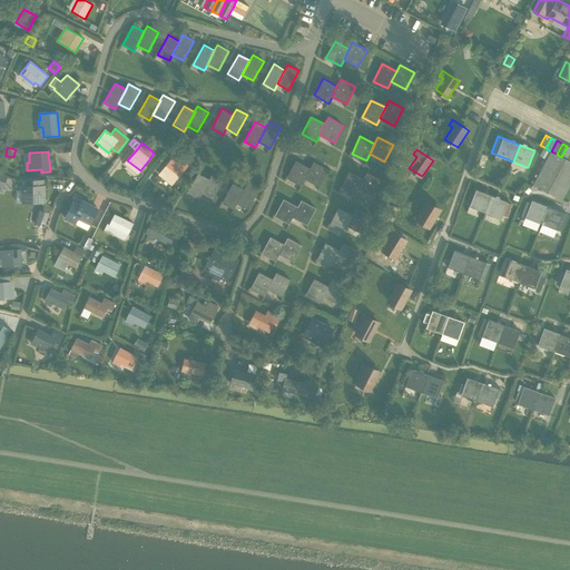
[(551,151),(548,157),(544,163),(551,166),(558,155),(557,154),(551,151)]
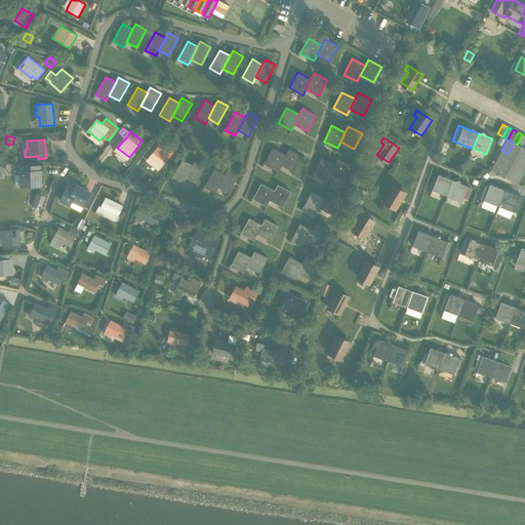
[(162,143),(149,158),(160,167),(173,152),(162,143)]
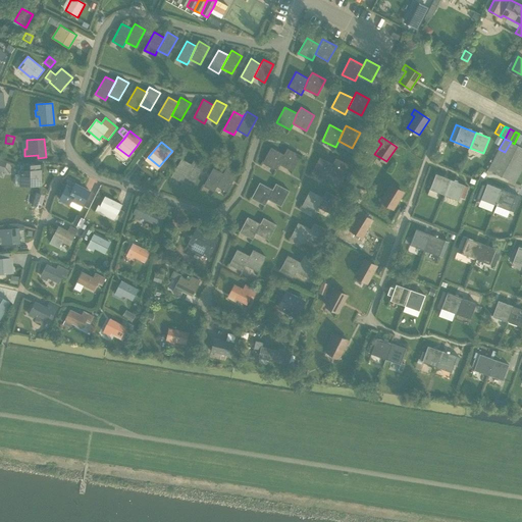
[(511,155),(516,145),(514,144),(511,142),(505,152),(511,155)]
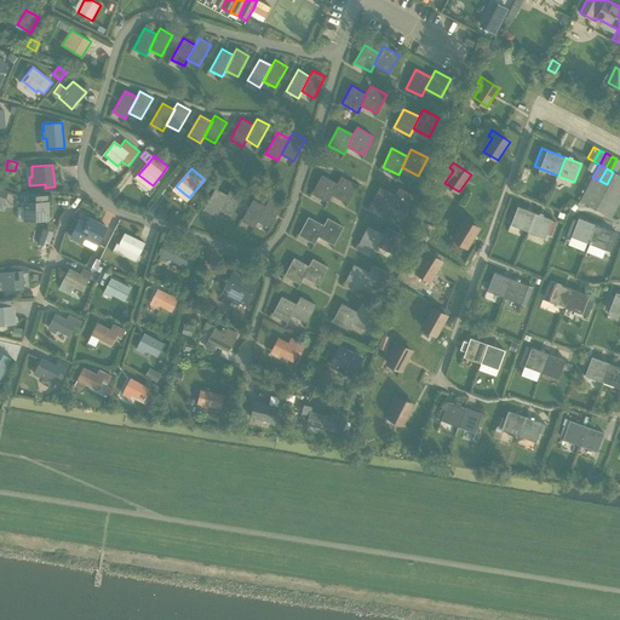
[(612,187),(615,181),(619,174),(616,173),(613,172),(607,184),(612,187)]
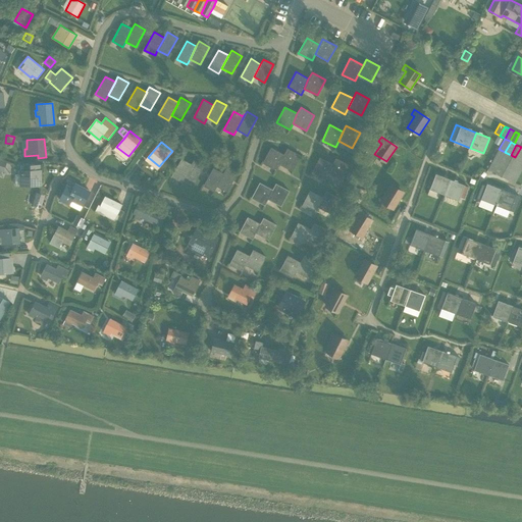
[(279,164),(284,155),(271,148),(263,163),(276,170),(279,164)]
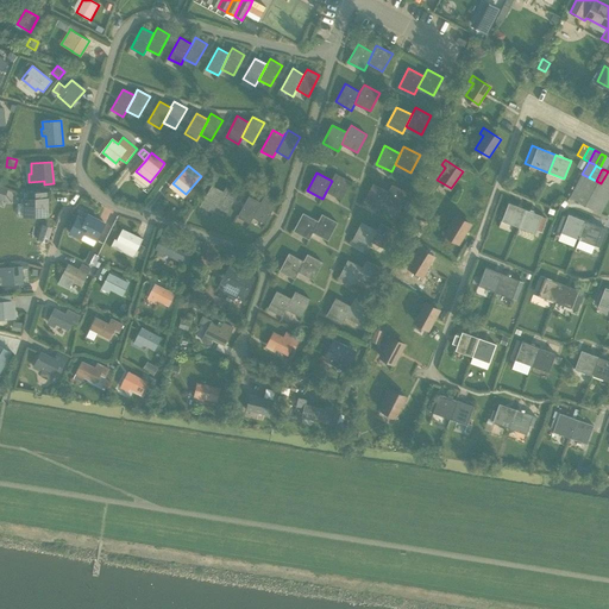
[(336,174),(332,181),(326,192),(341,200),(351,182),(336,174)]
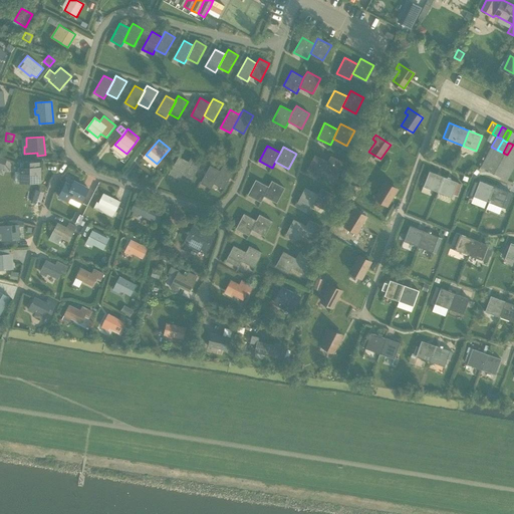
[(486,156),(492,159),(497,162),(502,165),(505,159),(513,164),(513,158),(507,155),(503,153),(497,150),(491,147),(486,156)]
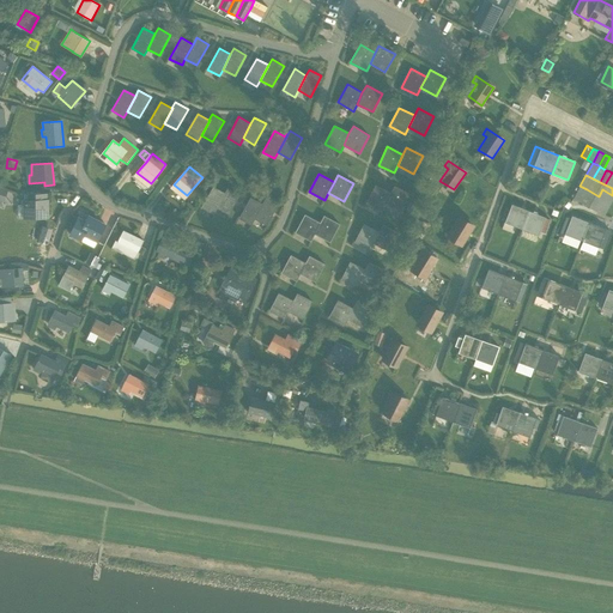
[(382,212),(386,205),(390,193),(375,186),(366,204),(382,212)]
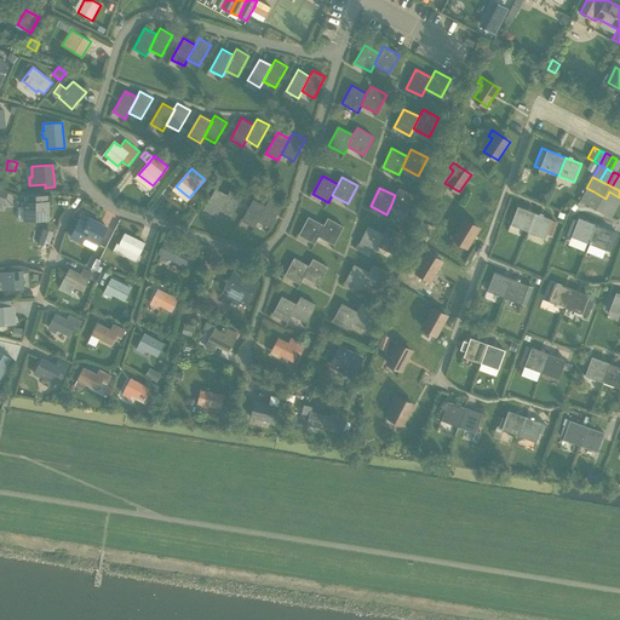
[(395,195),(390,207),(406,214),(415,196),(399,188),(395,195)]
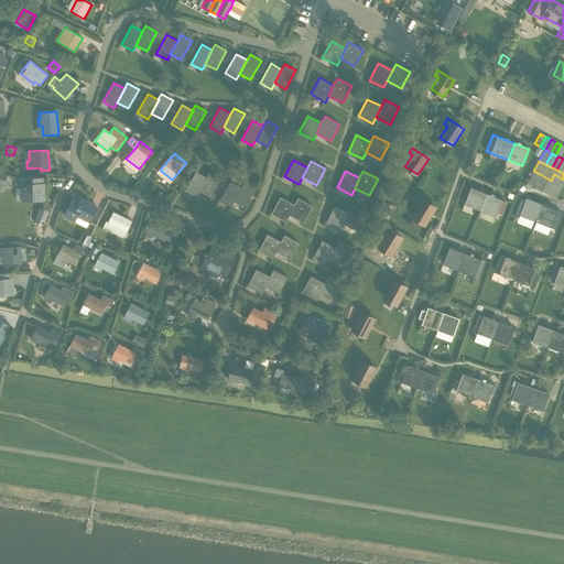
[(528,183),(533,186),(540,174),(533,171),(528,183)]
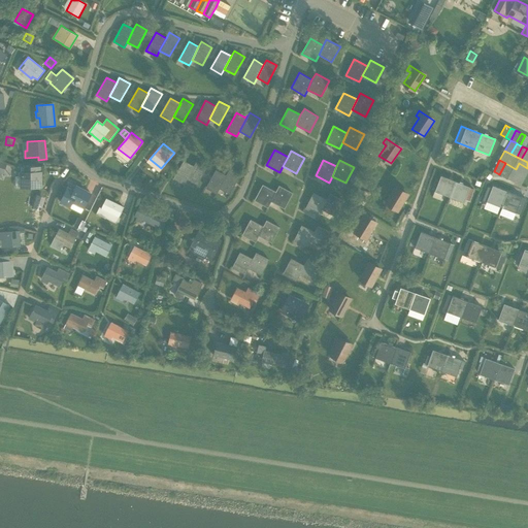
[(184,185),(187,179),(194,166),(184,161),(173,178),(184,185)]
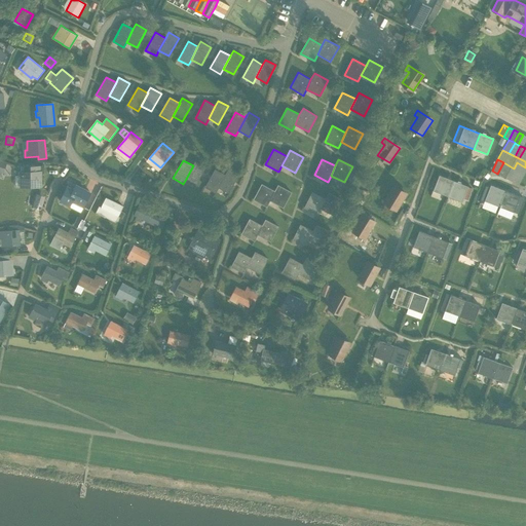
[(193,165),(186,179),(196,184),(207,166),(196,160),(193,165)]
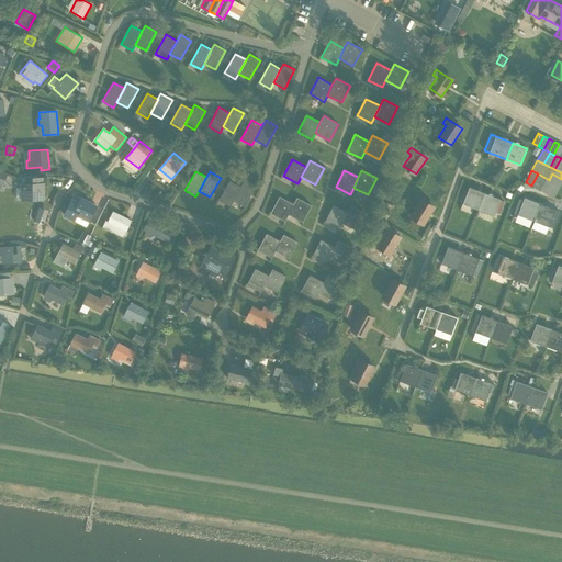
[(531,186),(538,188),(543,177),(538,173),(531,186)]
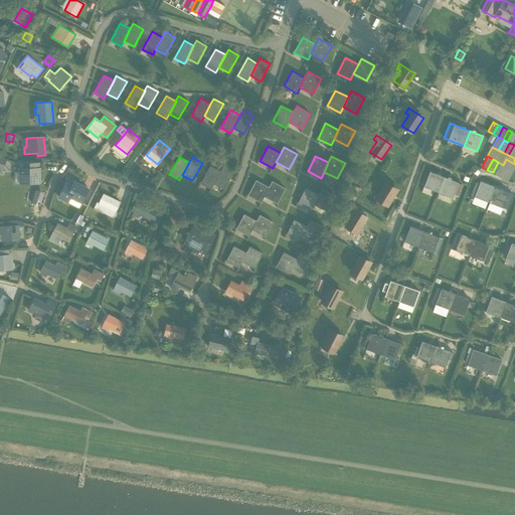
[(503,165),(514,170),(514,167),(514,164),(506,159),(503,165)]
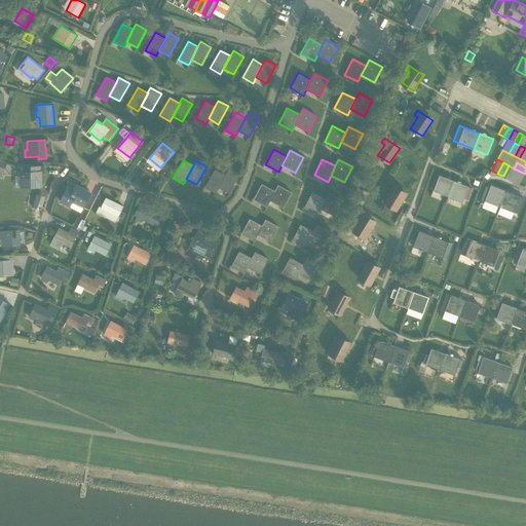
[(509,179),(512,173),(514,168),(509,165),(503,176),(509,179)]
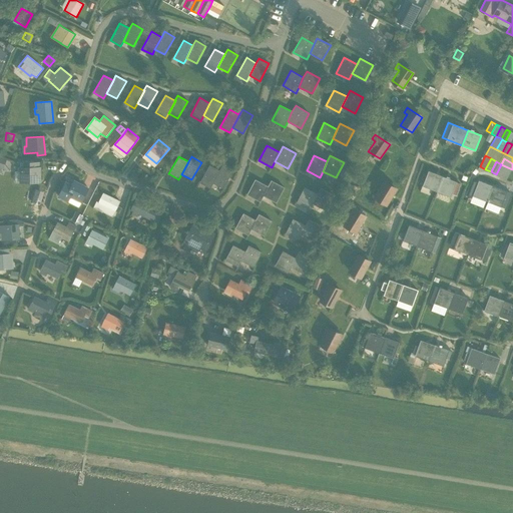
[(38,162),(25,162),(25,167),(20,167),(20,171),(15,171),(15,181),(20,181),(40,181),(40,167),(38,167),(38,162)]
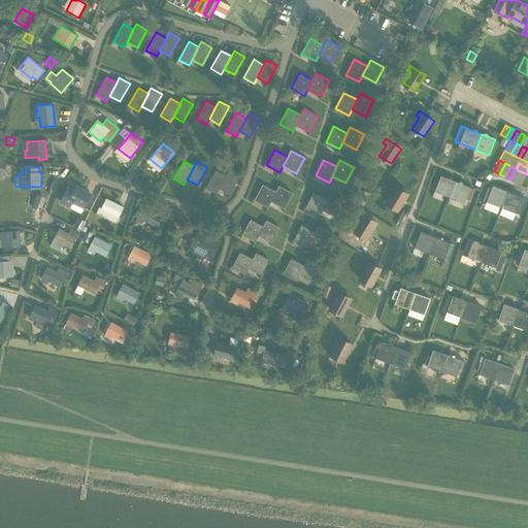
[(514,173),(524,179),(527,174),(516,169),(514,173)]
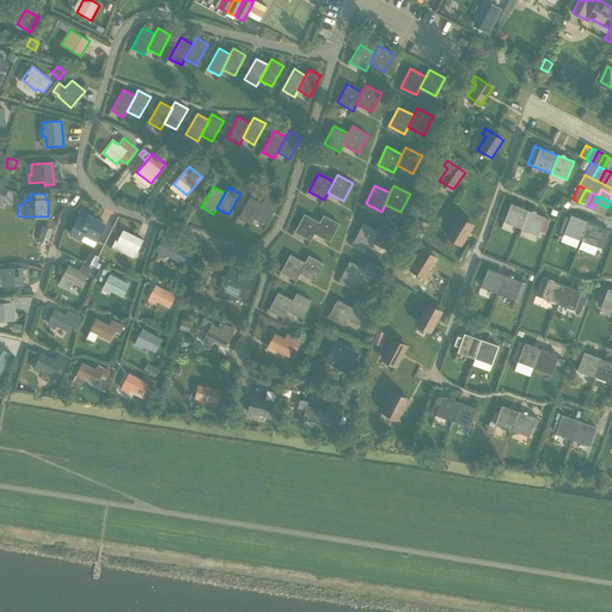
[(251,225),(255,219),(263,203),(262,203),(250,197),(239,218),(251,225)]
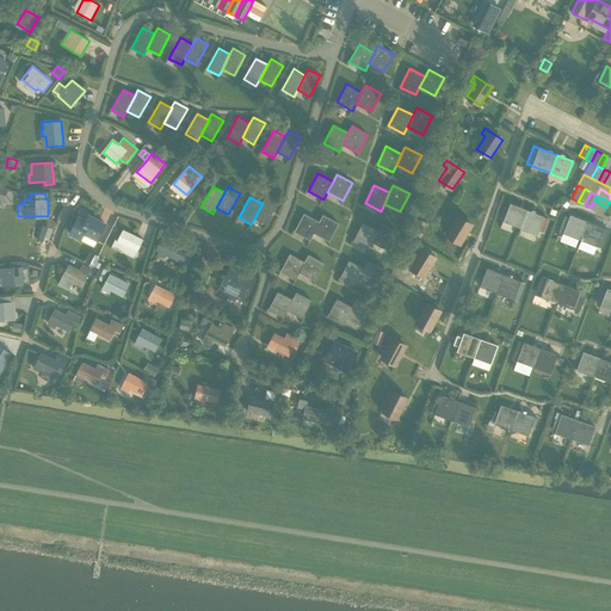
[(263,203),(254,218),(265,224),(277,204),(265,197),(261,203),(263,203)]
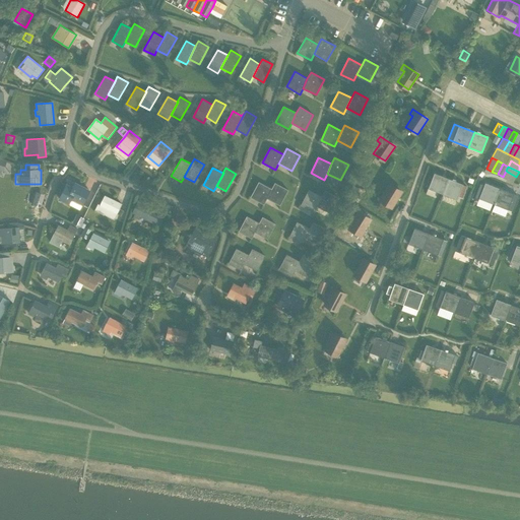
[(513,183),(516,177),(506,171),(503,177),(513,183)]
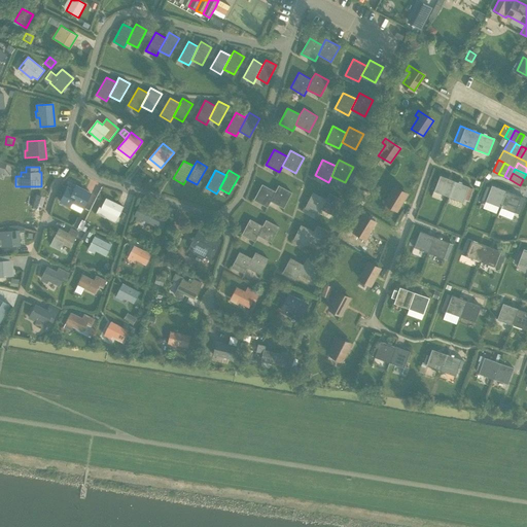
[(449,198),(455,181),(440,175),(438,179),(435,178),(432,185),(435,187),(434,191),(449,198)]
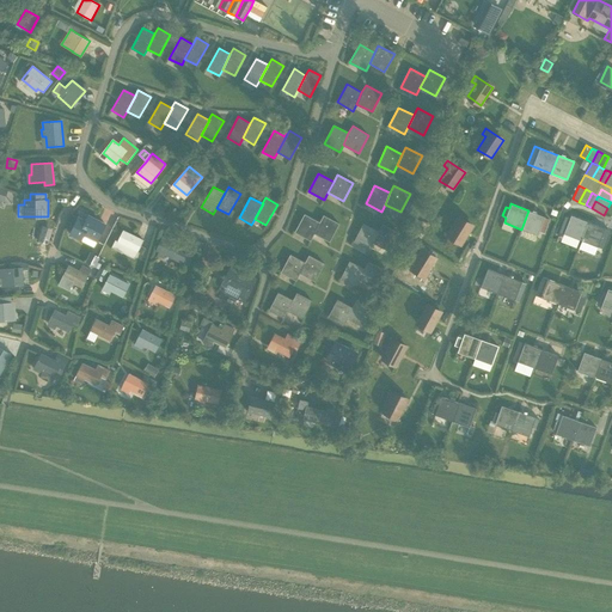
[(545,216),(528,210),(521,230),(538,236),(539,231),(543,232),(544,232),(550,219),(545,218),(545,216)]
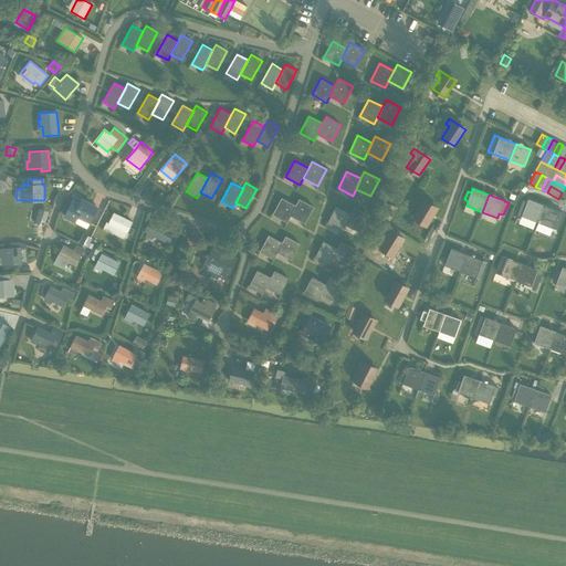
[(291,216),(295,206),(282,198),(272,215),(287,222),(291,216)]
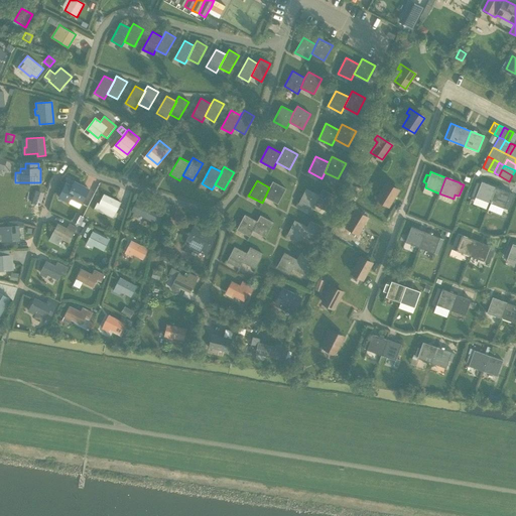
[(82,204),(89,189),(75,181),(73,186),(66,183),(59,197),(60,199),(68,202),(70,202),(71,199),(82,204)]
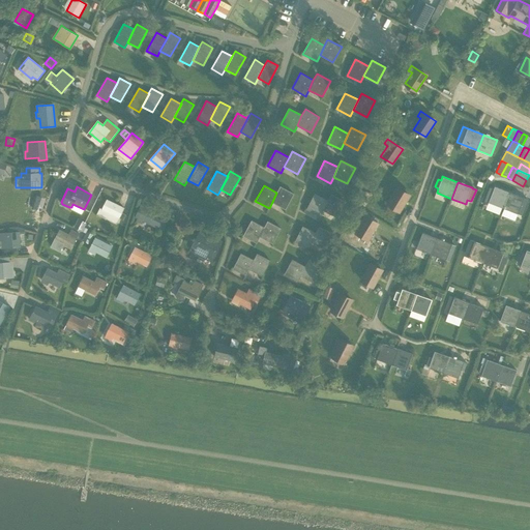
[(281,186),(276,193),(272,202),(286,209),(294,194),(281,186)]
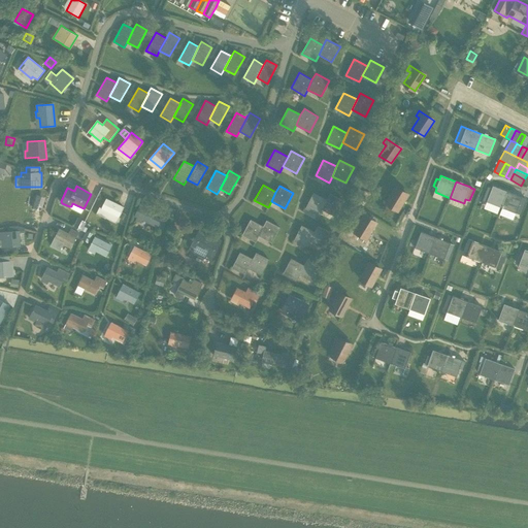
[(398,210),(407,195),(392,186),(389,190),(393,193),(386,203),(398,210)]
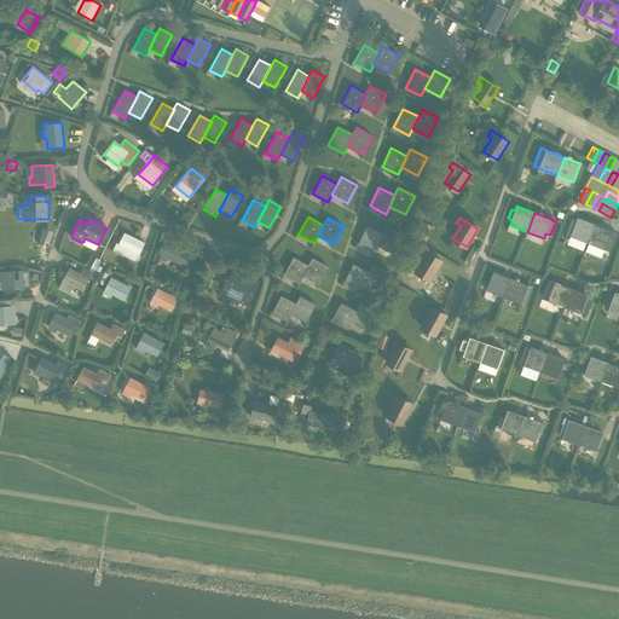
[(572,220),(568,230),(572,231),(571,236),(588,243),(595,225),(578,218),(576,221),(572,220)]
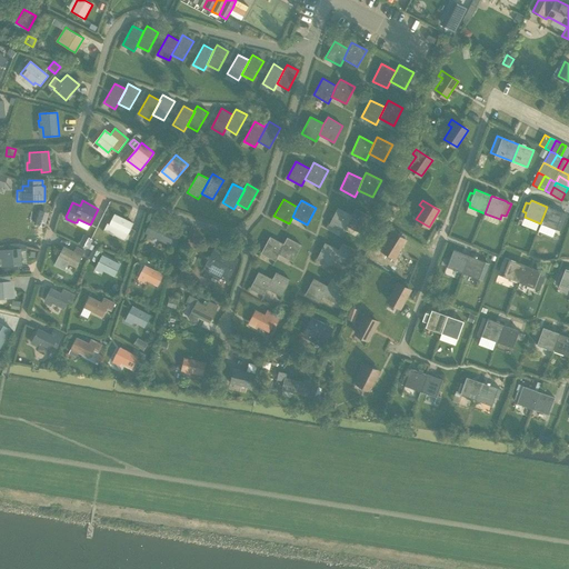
[(385,205),(379,216),(388,220),(393,210),(385,205)]
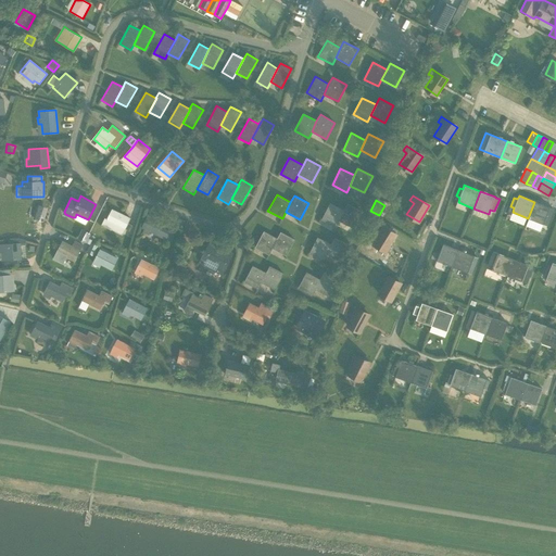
[(534,202),(528,218),(543,224),(543,223),(547,225),(554,209),(550,207),(534,202)]
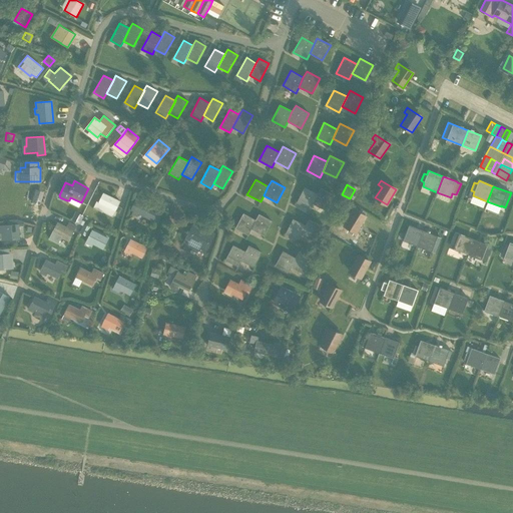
[(310,209),(313,203),(317,194),(305,187),(297,202),(310,209)]
